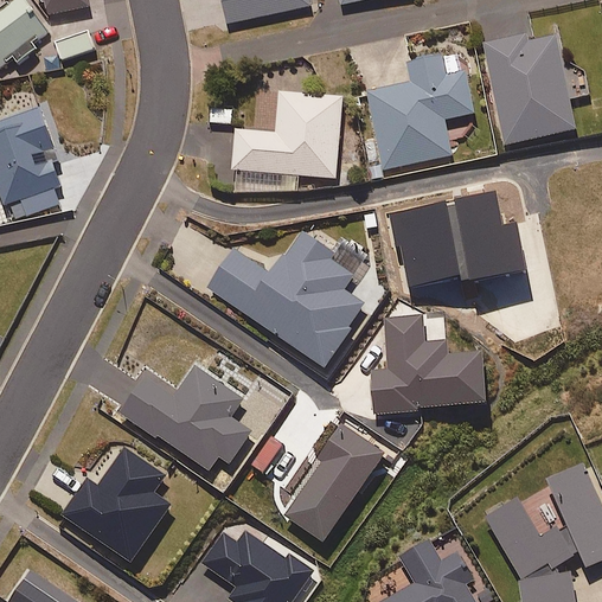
[(0,62),(12,53),(17,61),(51,32),(25,0),(11,0),(0,10),(0,62)]
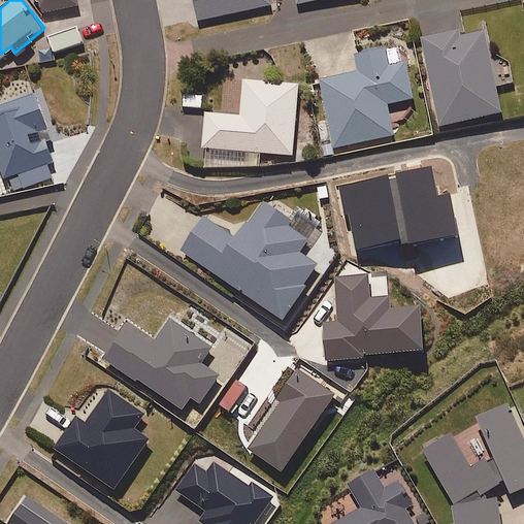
[(35,0),(37,11),(76,4),(75,0),(35,0)]
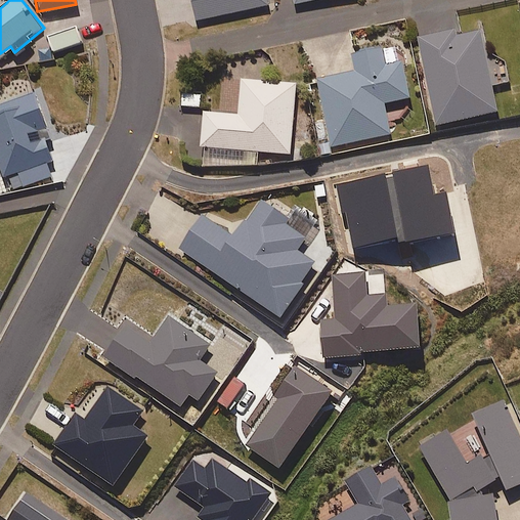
[(267,3),(266,0),(191,0),(196,18),(267,3)]
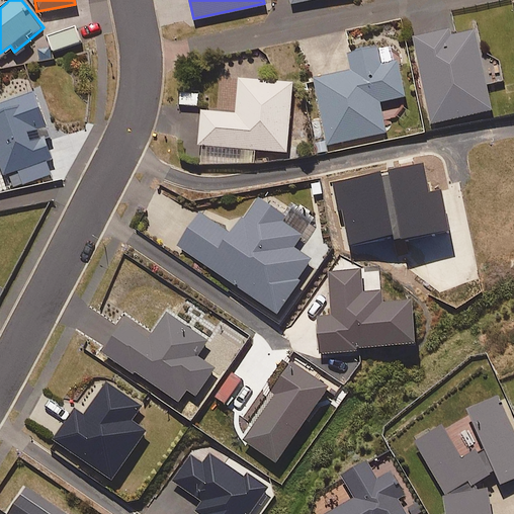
[(493,110),(475,23),(412,36),(430,123),(493,110)]
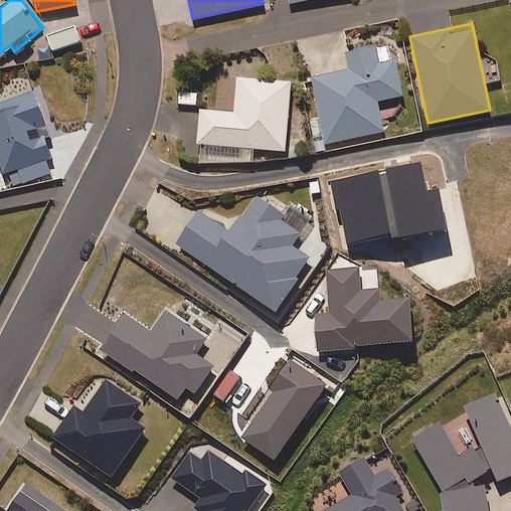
[(79,39),(74,25),(49,34),(54,48),(79,39)]
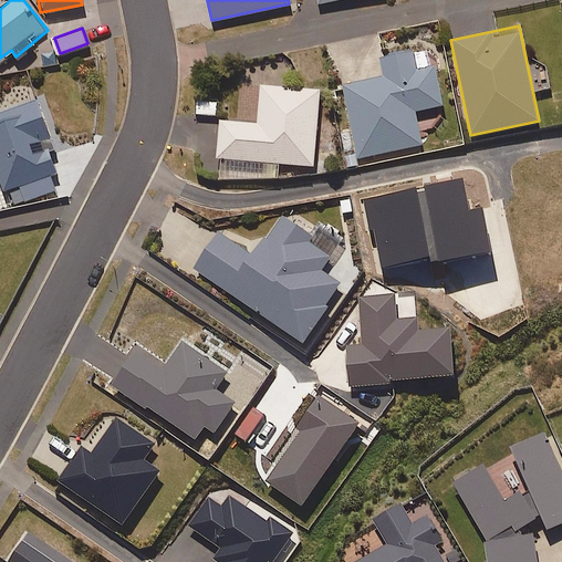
[(417,69),(414,50),(381,56),(384,75),(342,83),(355,157),(422,144),(415,110),(443,105),(435,65),(417,69)]
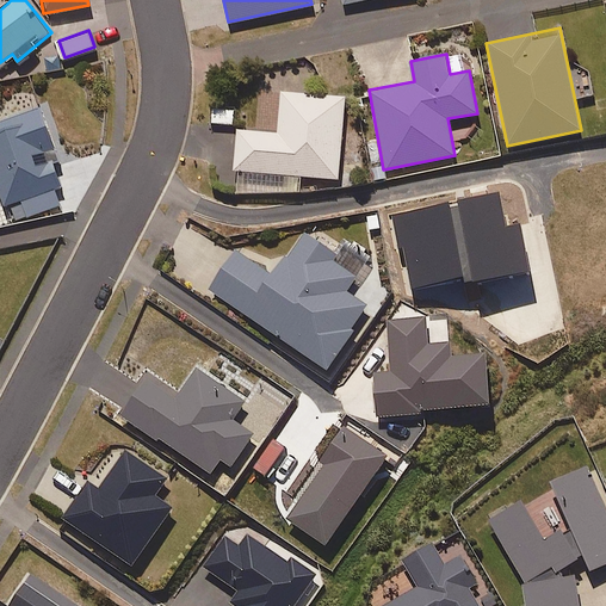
[(344,96),(280,92),(278,133),(236,129),(233,189),(301,192),(302,175),(339,178),(344,96)]
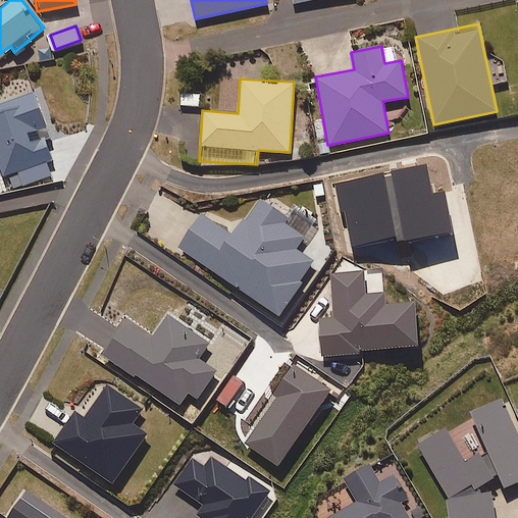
[(50,136),(33,85),(0,96),(0,172),(6,190),(56,172),(44,138),(50,136)]
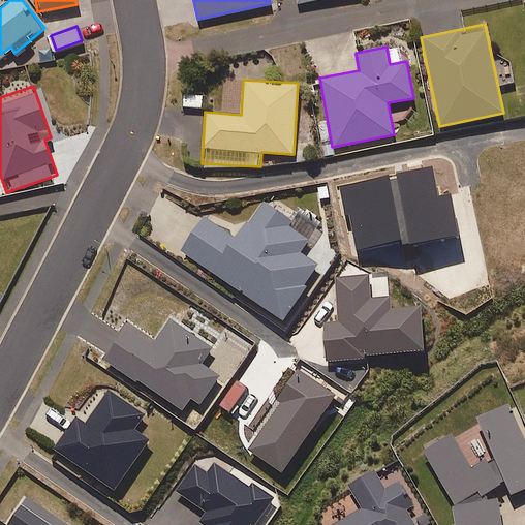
[(436,168),(338,186),(350,254),(406,244),(406,247),(462,237),(455,197),(441,199),(436,168)]
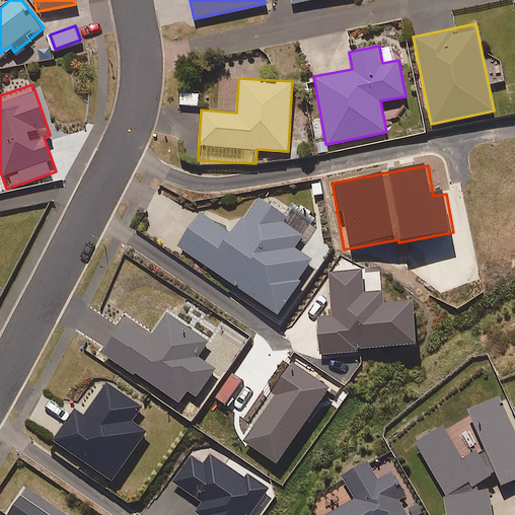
[(286,215),(258,196),(232,233),(199,211),(176,244),(278,313),(314,261),(294,246),(302,233),(283,220),(286,215)]
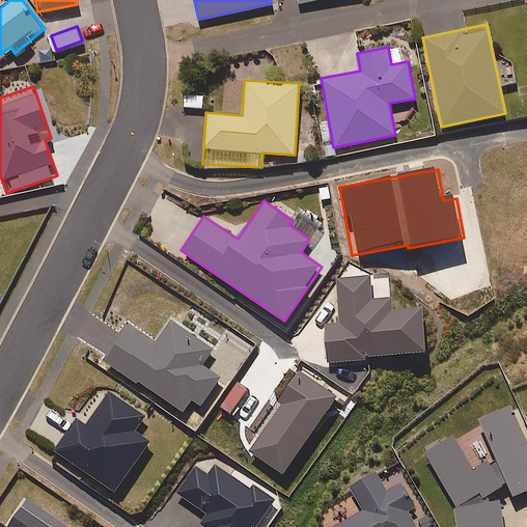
[(370,299),(369,275),(335,277),(337,322),(325,323),(327,359),(427,354),(424,308),(392,310),(391,297),(370,299)]
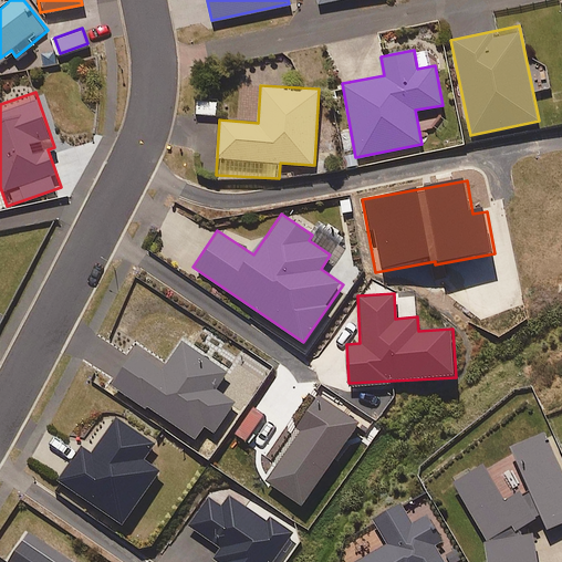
[(227,371),(178,340),(160,366),(134,350),(111,386),(143,407),(145,404),(197,437),(204,426),(215,434),(236,402),(216,389),(227,371)]
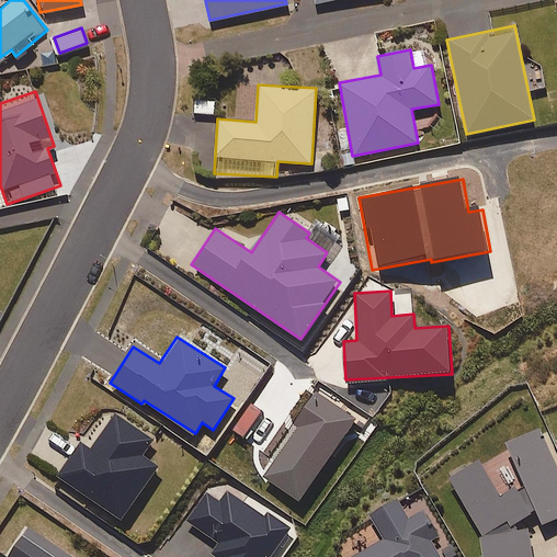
[(357,420),(316,390),(295,420),(297,422),(262,473),(300,500),(357,420)]
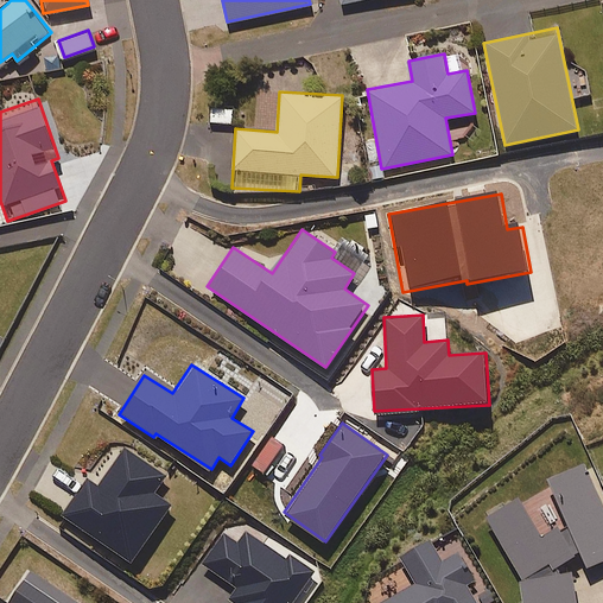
[(164,476),(122,446),(95,484),(86,477),(61,512),(132,562),(171,505),(153,492),(164,476)]
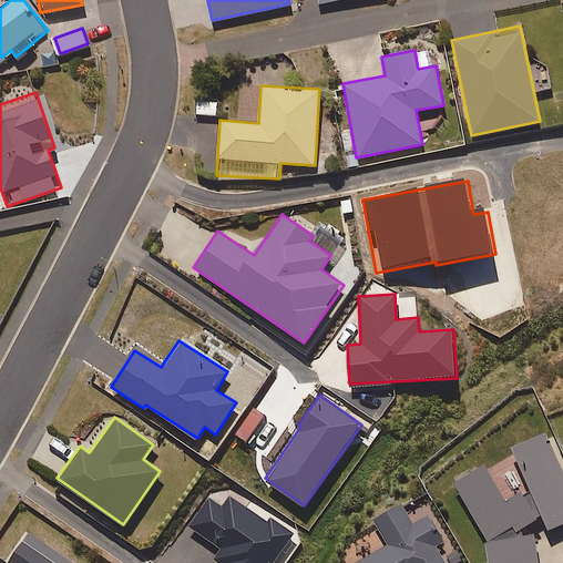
[(562,525),(562,466),(551,436),(518,450),(551,531),(562,525)]
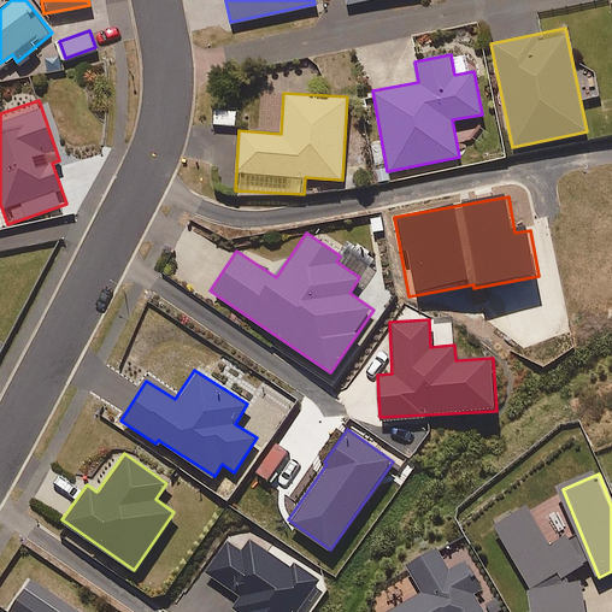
[(586,611),(583,569),(587,566),(572,540),(555,549),(533,508),(495,525),(534,593),(535,611),(586,611)]
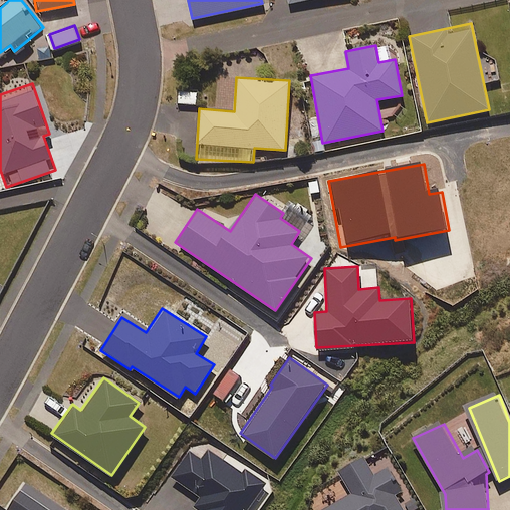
[(204,448),(199,458),(184,450),(169,476),(207,498),(199,509),(248,509),(264,482),(204,448)]
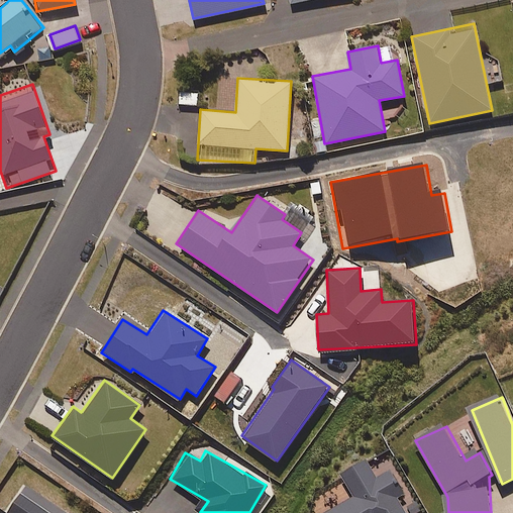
[(67,512),(26,485),(6,512),(67,512)]
